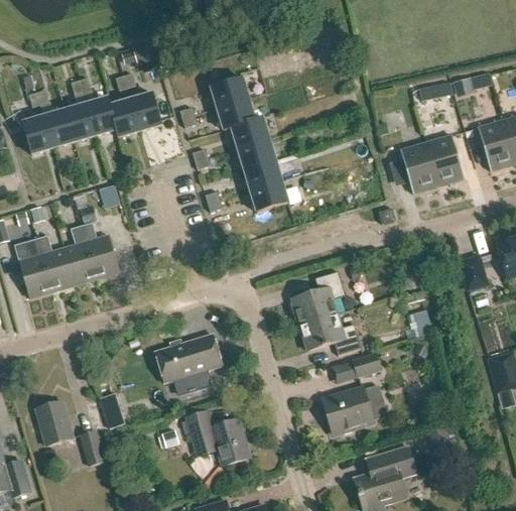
[(136,59),(133,48),(121,52),(125,62),(136,59)]
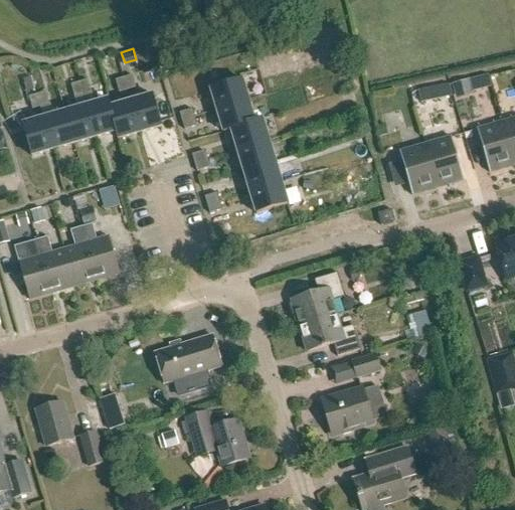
[(132,70),(124,72),(128,85),(136,82),(132,70)]
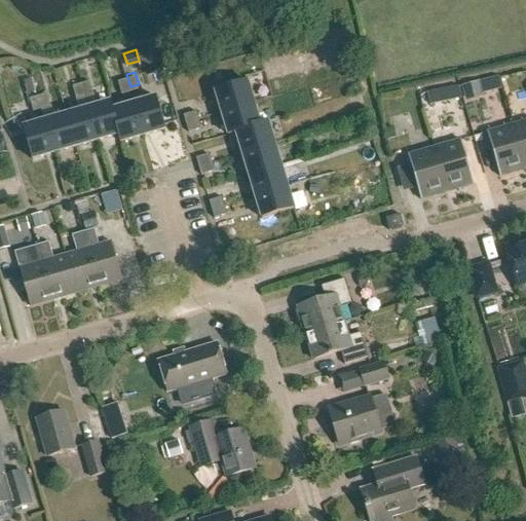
[(32,74),(24,77),(27,88),(35,86),(32,74)]
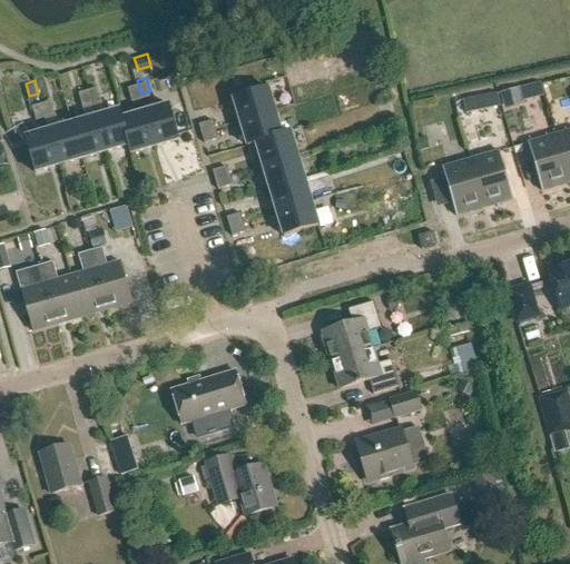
[(141,94),(137,80),(128,82),(133,96),(141,94)]
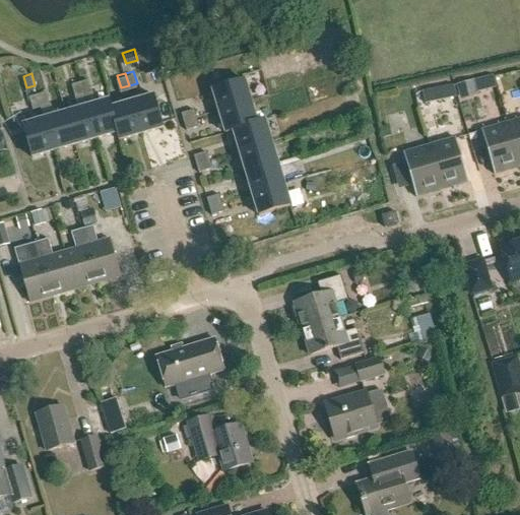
[(80,78),(83,89),(91,87),(88,76),(80,78)]
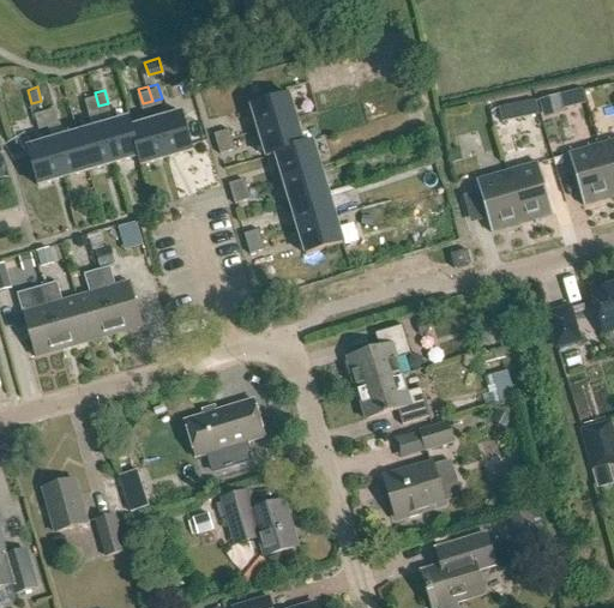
[(259,128),(295,118),(288,91),(251,102),(259,128)]
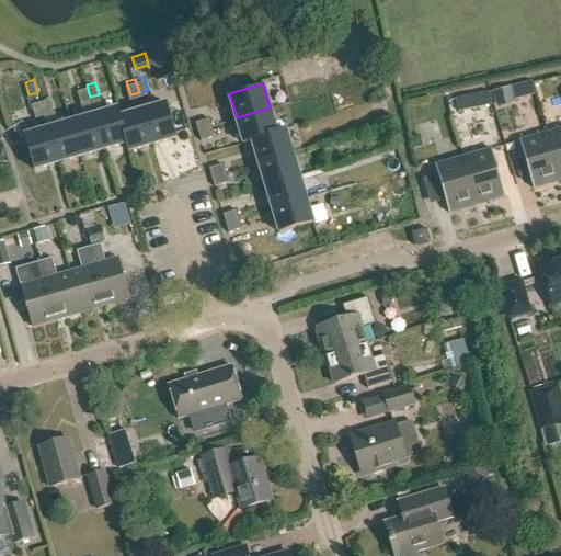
[(512,83),(492,88),(496,104),(516,99),(512,83)]
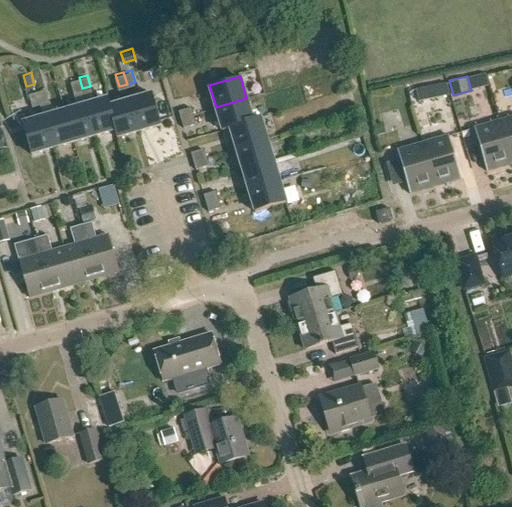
[(74,91),(82,88),(79,77),(71,79),(74,91)]
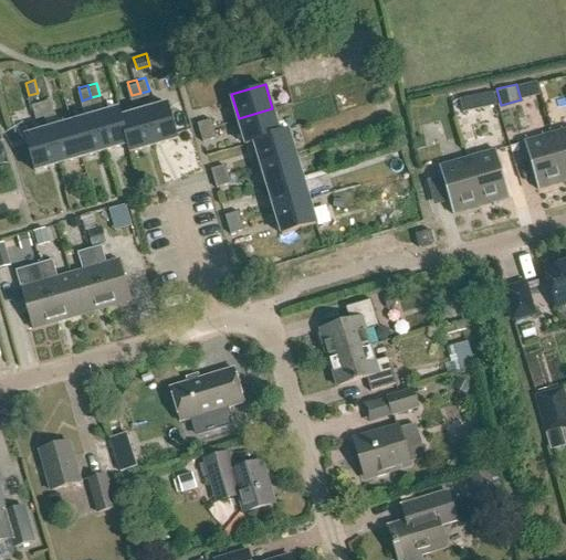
[(475,90),(459,95),(463,107),(480,102),(475,90)]
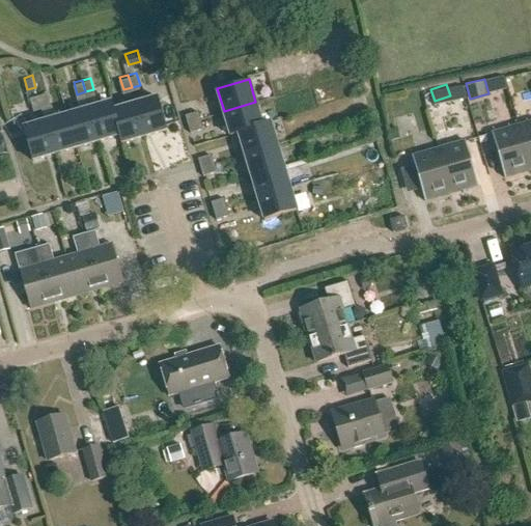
[(47,89),(38,92),(42,104),(50,102),(47,89)]
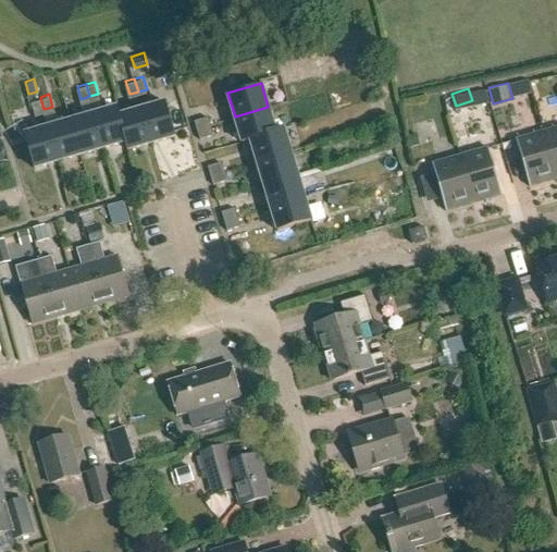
[(44,109),(40,97),(32,99),(35,112),(44,109)]
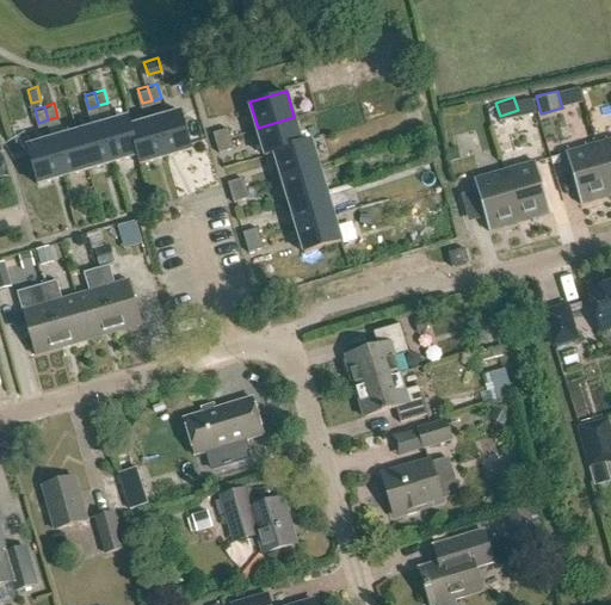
[(180,110),(155,117),(166,154),(191,147),(180,110)]
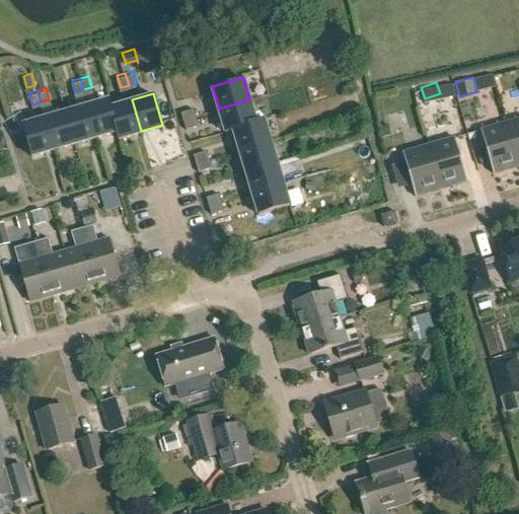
[(96,136),(117,130),(118,129),(110,105),(108,98),(87,104),(96,136)]
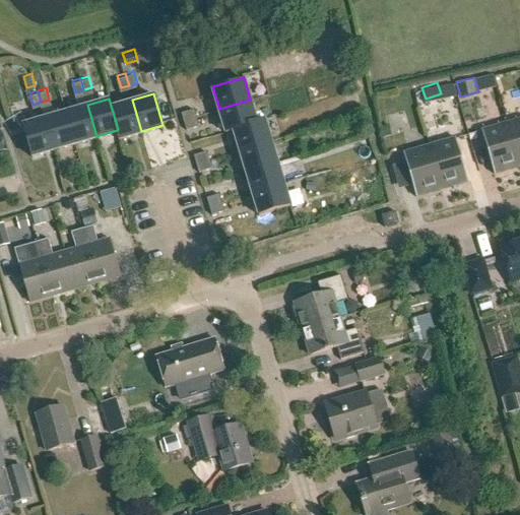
[(132,100),(111,106),(118,129),(117,130),(119,138),(141,131),(132,100)]
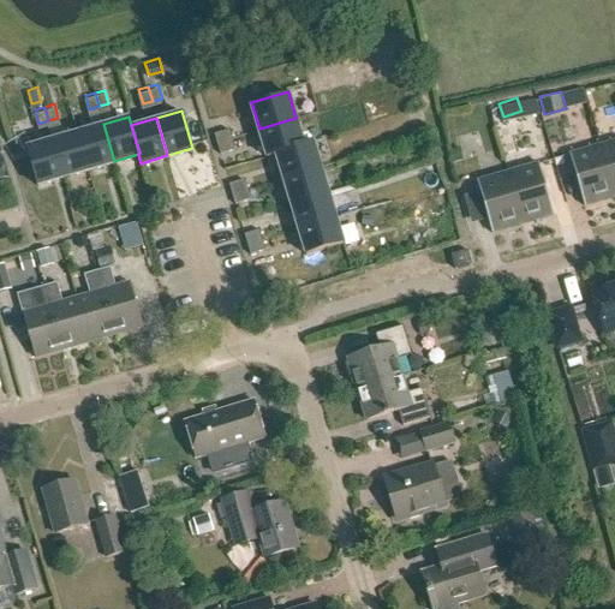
[(267,154),(276,151),(304,143),(303,142),(296,118),(260,129),(267,154)]
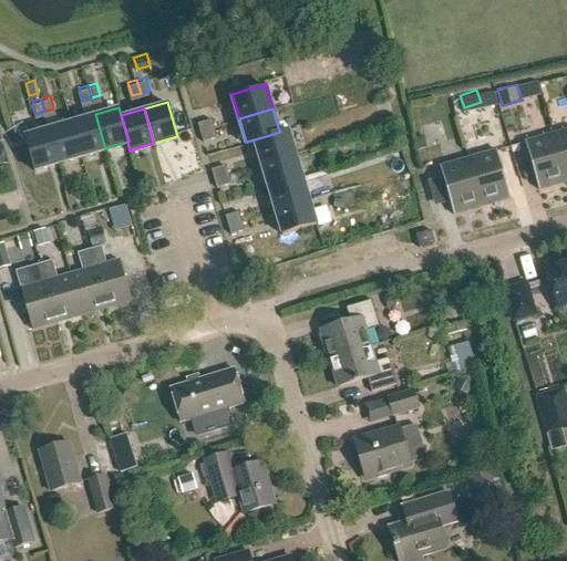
[(82,155),(105,148),(95,114),(72,121),(82,155)]
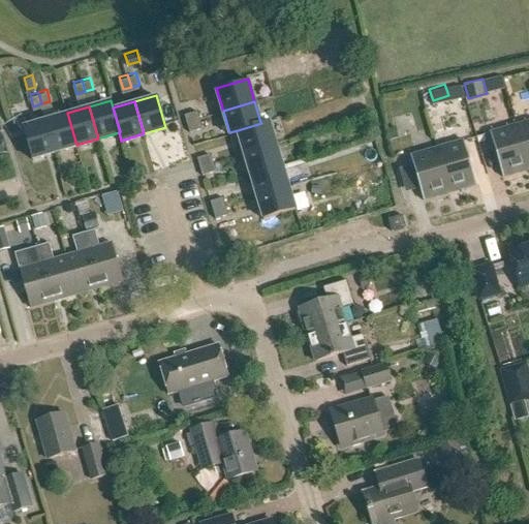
[(185,111),(188,119),(199,116),(196,108),(185,111)]
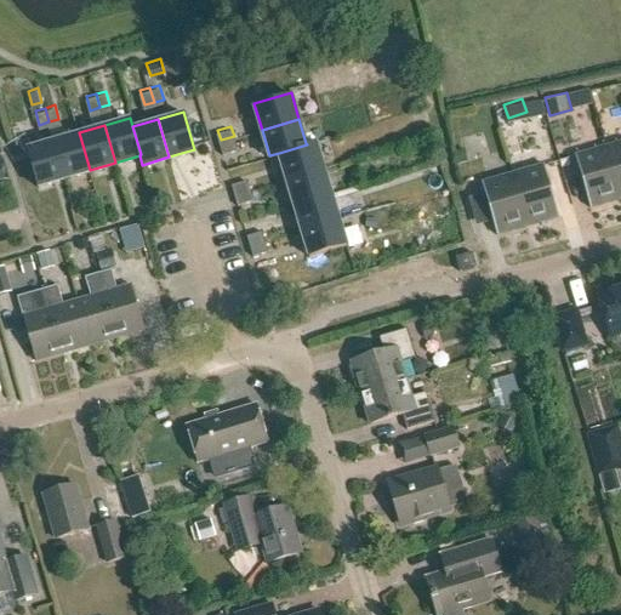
[(63,177),(90,170),(79,132),(52,140),(63,177)]
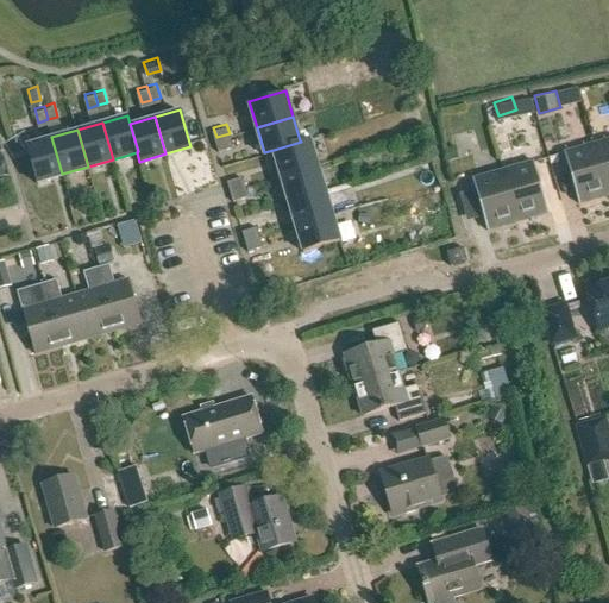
[(230,133),(217,137),(219,146),(232,143),(230,133)]
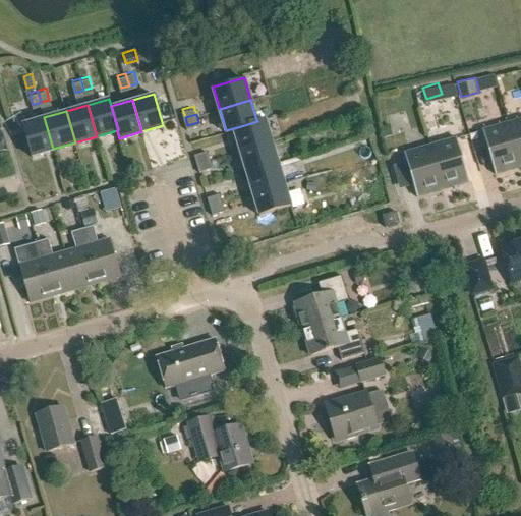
[(520,116),(508,120),(520,164),(520,116)]
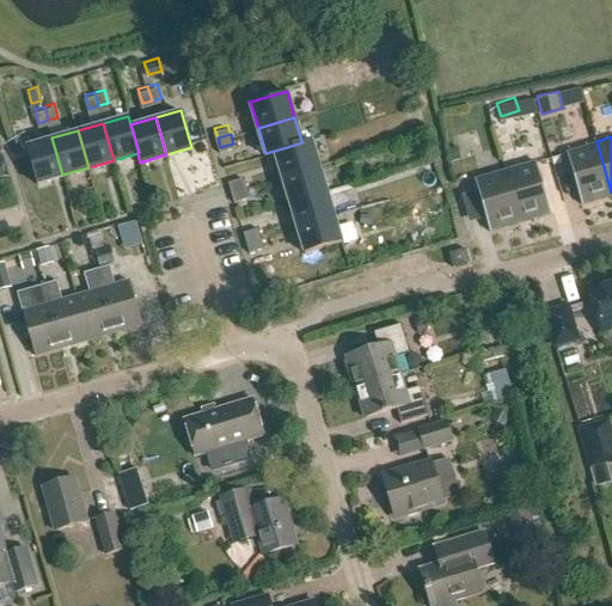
[(62,175),(51,138),(26,145),(37,182),(62,175)]
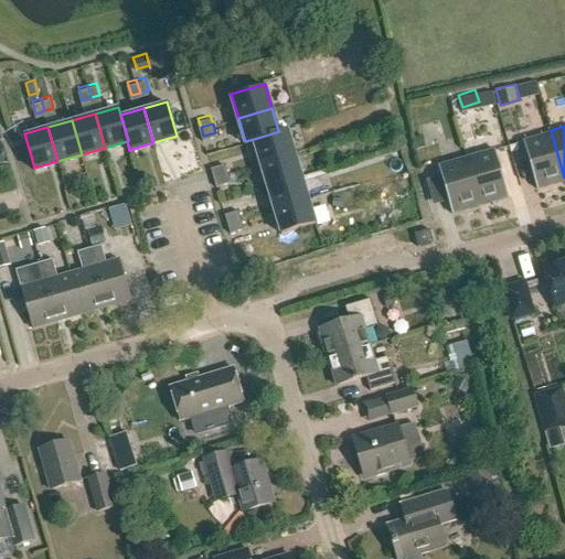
[(254,139),(260,162),(295,152),(287,127),(278,130),(279,131),(254,139)]
